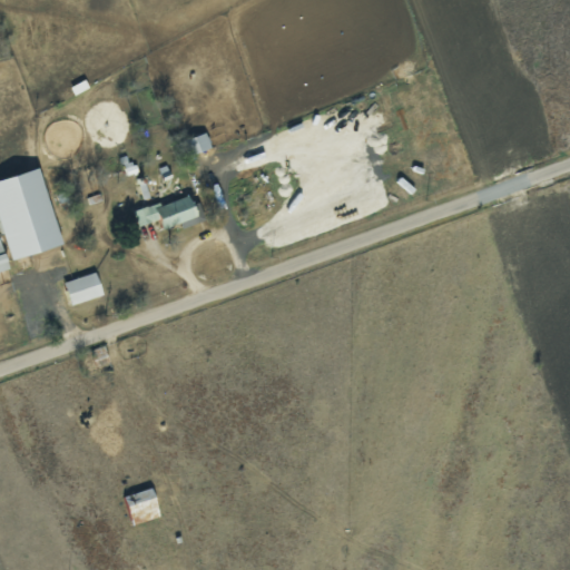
[(213,147),(206,131),(182,141),(188,157),(213,147)]
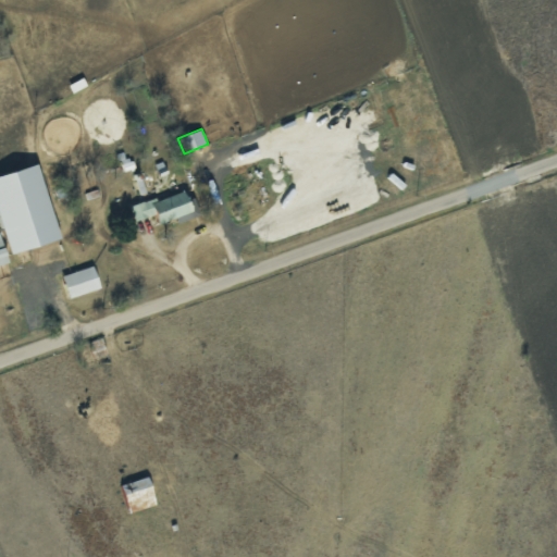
[(40,164),(0,175),(0,212),(11,254),(61,239),(40,164)]
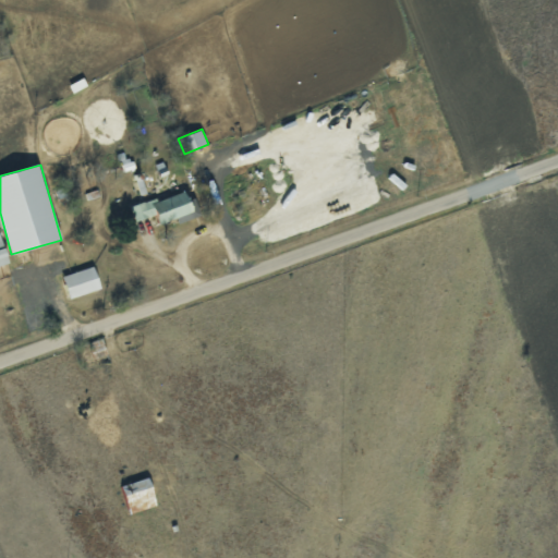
[(0,266),(10,264),(0,231),(0,266)]
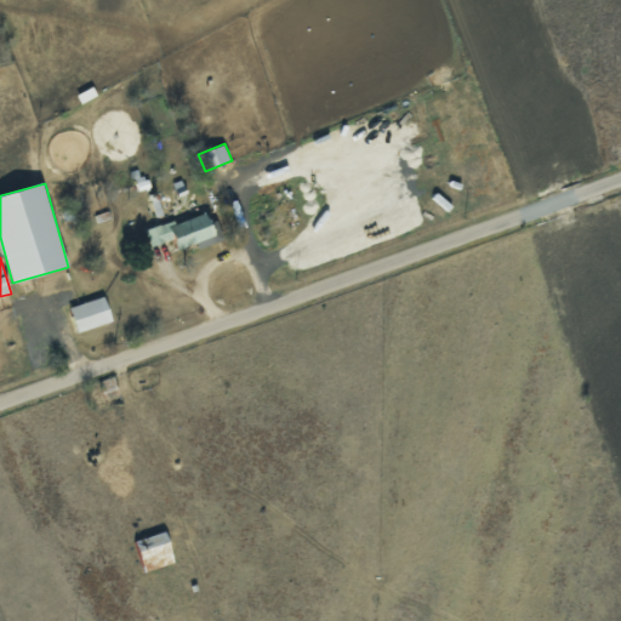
[(72,306),(78,331),(113,323),(107,297),(72,306)]
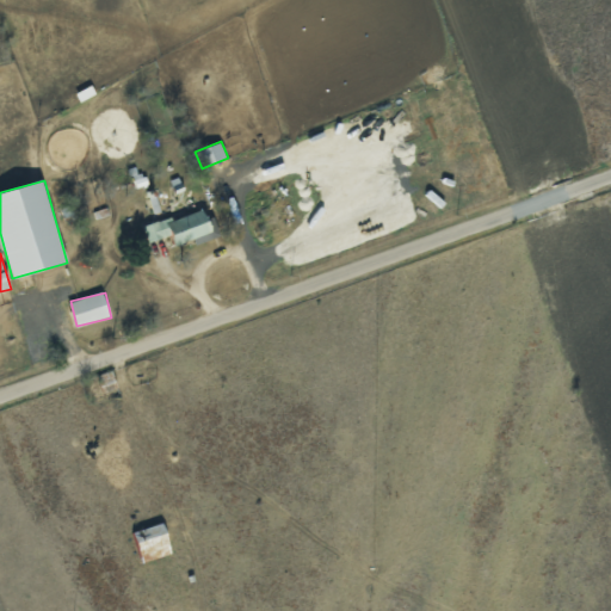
[(173,553),(164,523),(134,532),(143,562),(173,553)]
